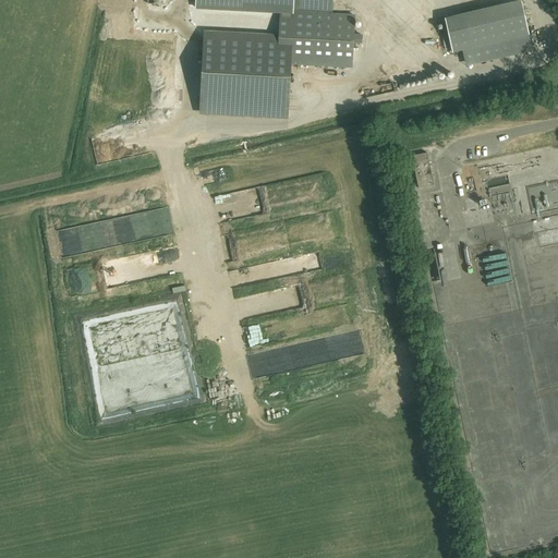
[(197,0),(197,8),(280,12),(279,38),(204,34),(199,112),(287,118),(290,60),(351,63),(354,17),(331,15),(332,0),(197,0)]
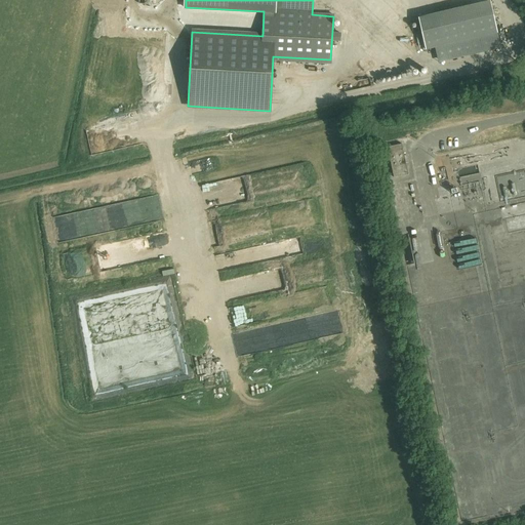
[(423,29),(493,16),(490,0),(485,1),(484,0),(434,0),(418,3),(423,29)]
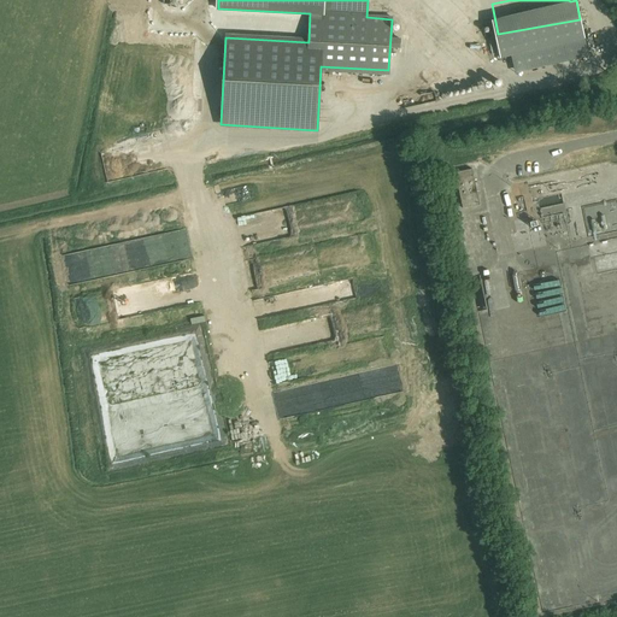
[(583,18),(500,35),(505,59),(588,42),(583,18)]
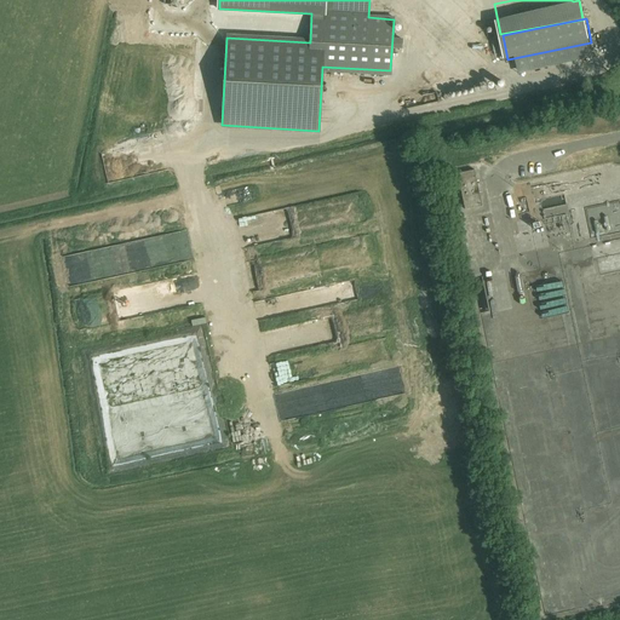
[(475,170),(458,173),(465,208),(482,205),(475,170)]
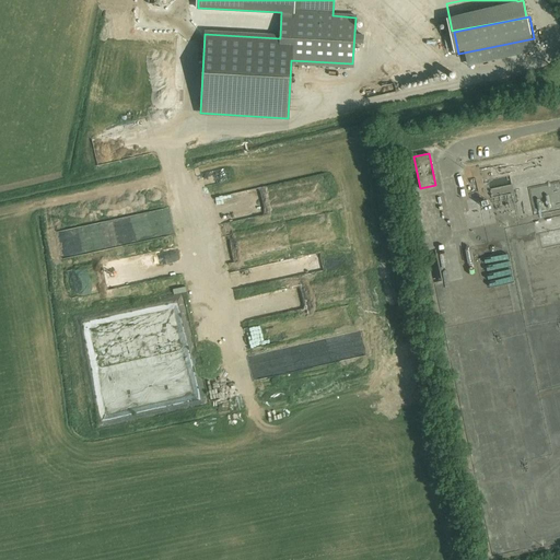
[(557,166),(514,173),(516,193),(531,190),(531,185),(559,181),(557,166)]
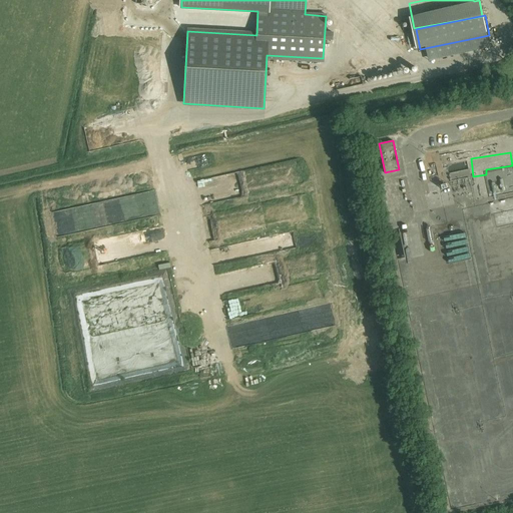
[(451,174),(453,180),(472,175),(471,169),(451,174)]
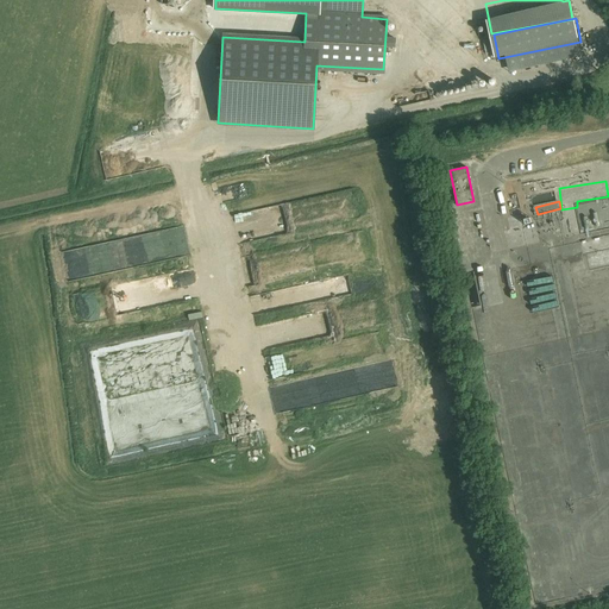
[(140,238),(80,249),(83,272),(174,257),(170,239),(159,242),(161,252),(144,255),(140,238)]
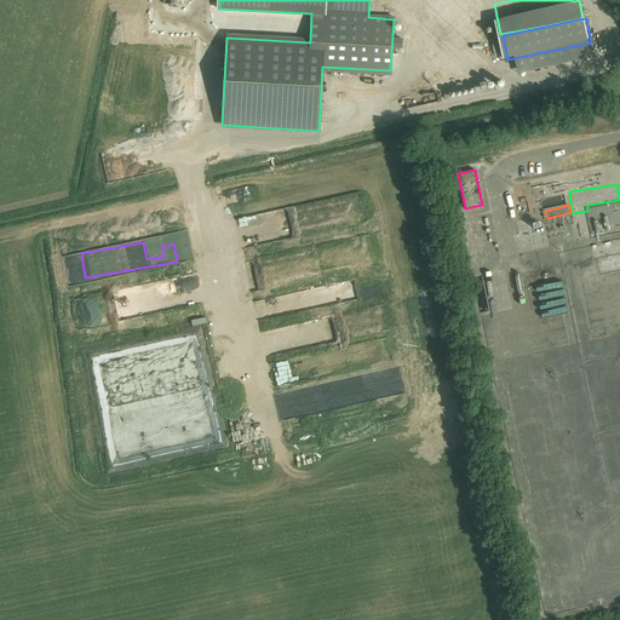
[(349,303),(281,317),(282,323),(308,319),(309,327),(351,319),(349,303)]
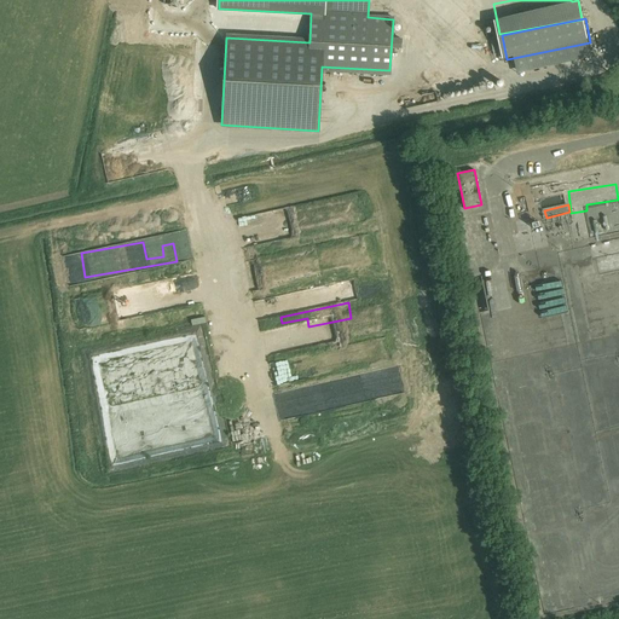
[(126,312),(126,319),(152,318),(152,304),(143,305),(143,311),(126,312)]
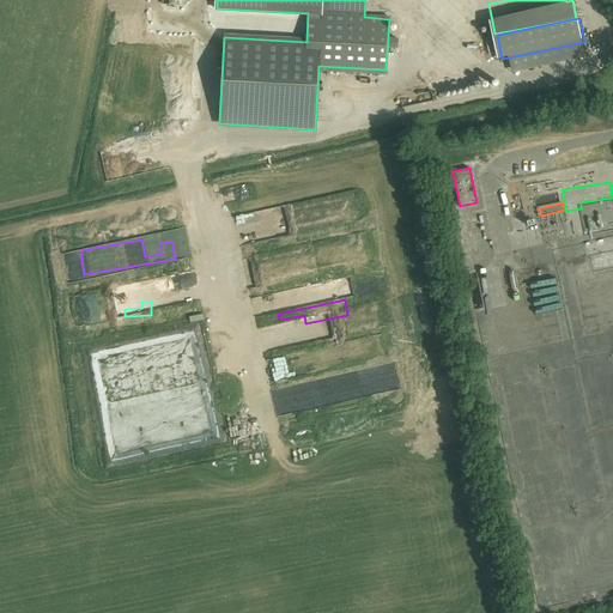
[(304,362),(298,371),(308,376),(313,368),(304,362)]
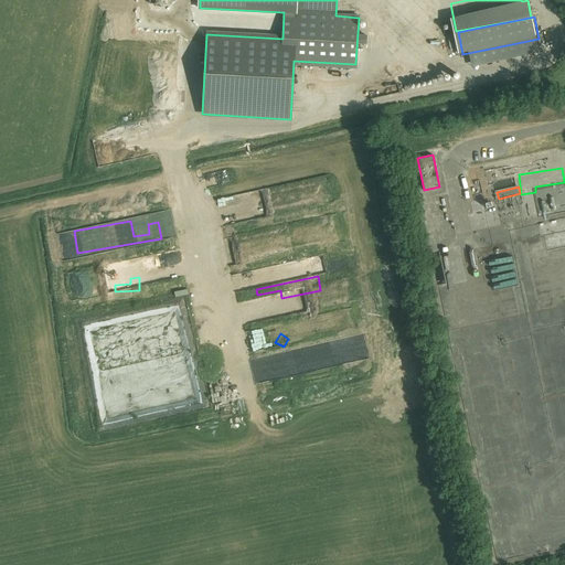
[(234,388),(256,386),(255,379),(233,381),(234,388)]
